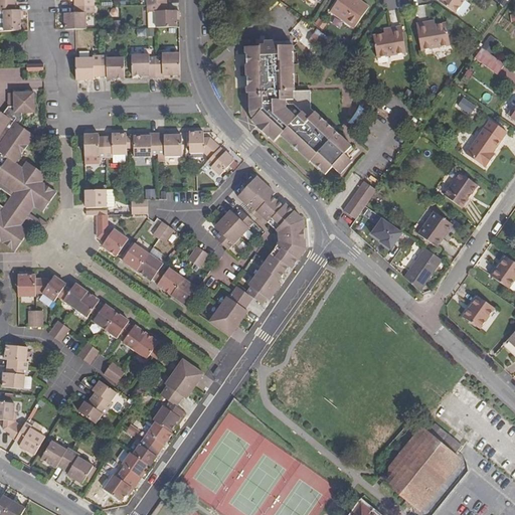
[(355,0),(340,0),(332,12),(356,29),(371,8),(360,0),(356,0),(356,1),(355,0)]
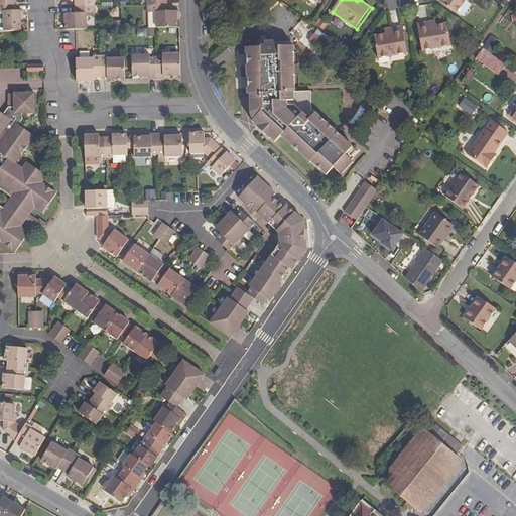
[(444,0),(442,3),(458,14),(467,0),(444,0)]
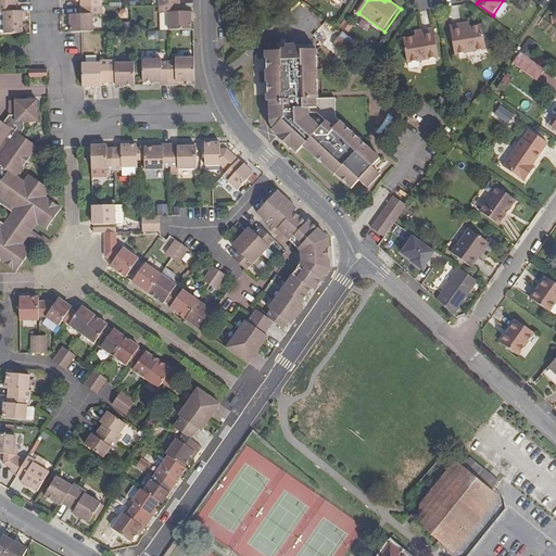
[(23,17),(26,17),(26,13),(17,13),(17,7),(0,7),(0,13),(4,14),(5,35),(23,35),(23,24),(23,17)]
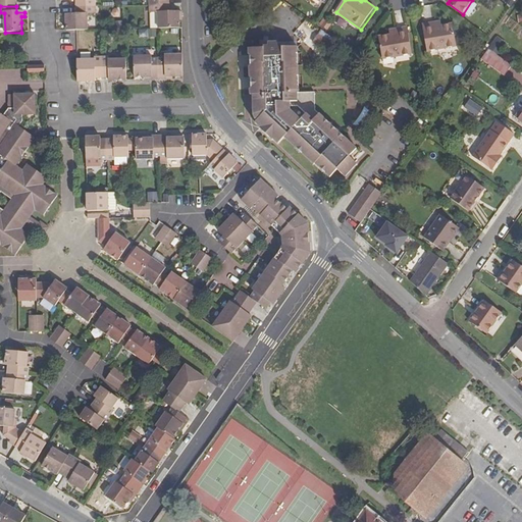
[(180,17),(183,17),(183,12),(169,12),(169,6),(151,6),(151,13),(159,13),(159,30),(180,29),(180,21),(180,17)]
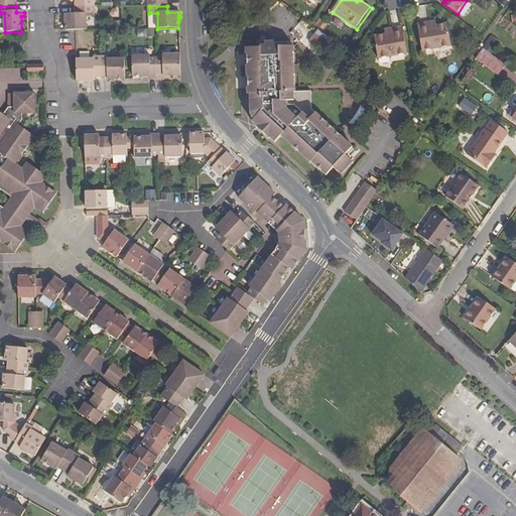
[(68,20),(68,24),(68,31),(77,31),(88,31),(88,14),(96,14),(96,7),(77,8),(77,14),(65,15),(65,20),(68,20)]
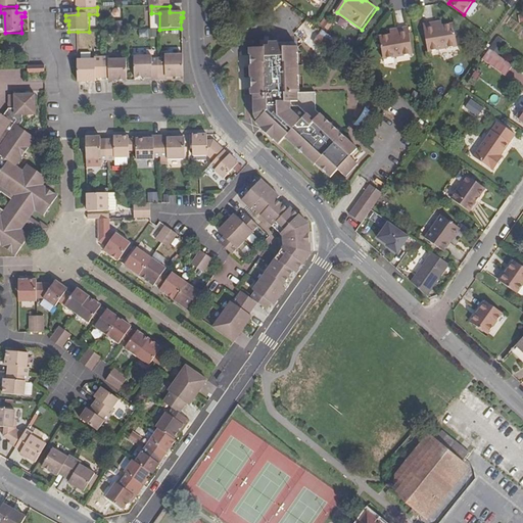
[(295,32),(302,22),(285,9),(278,18),(295,32)]
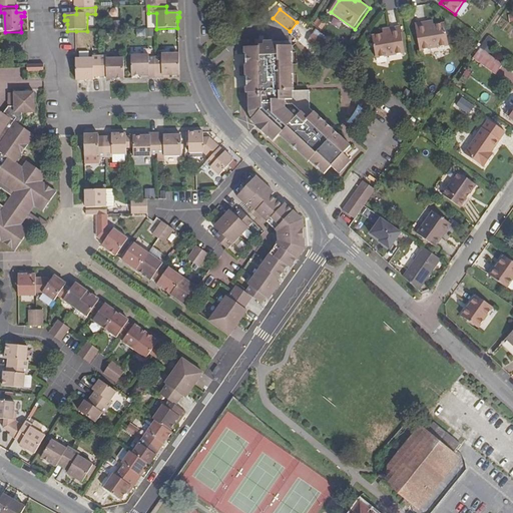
[(428,26),(427,22),(416,25),(421,50),(449,45),(445,23),(434,25),(428,26)]
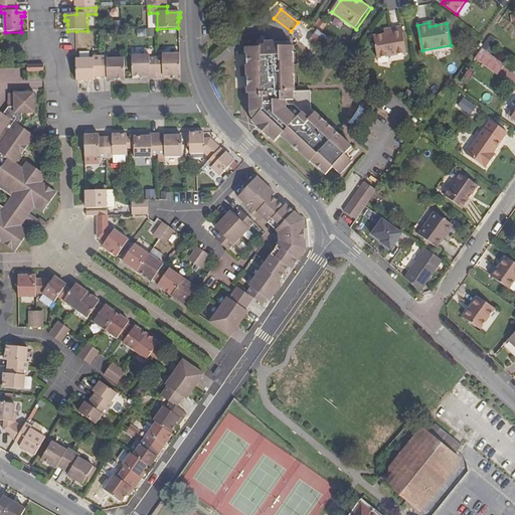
[(390,34),(384,35),(374,37),(378,58),(406,53),(402,27),(390,29),(390,34)]
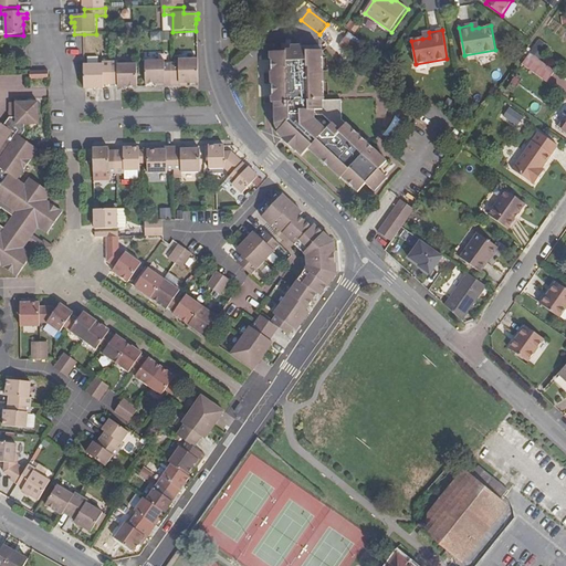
[(353,133),(353,127),(343,118),(343,100),(325,100),(324,95),(323,95),(322,82),(324,82),(324,70),(322,70),(322,58),(324,58),(323,50),(306,50),(306,49),(302,49),(302,45),(292,45),(292,49),(286,49),(286,51),(271,52),(271,59),(273,59),(273,71),(271,71),(271,83),(273,83),(273,95),(272,96),(272,102),(274,102),(274,122),(279,129),(284,135),(286,133),(296,142),(294,144),(303,153),(307,148),(341,177),(341,176),(357,191),(366,182),(374,191),(387,177),(386,175),(388,173),(386,171),(391,165),(374,147),(369,148),(368,148),(368,143),(366,140),(360,140),(360,135),(357,133),(353,133)]
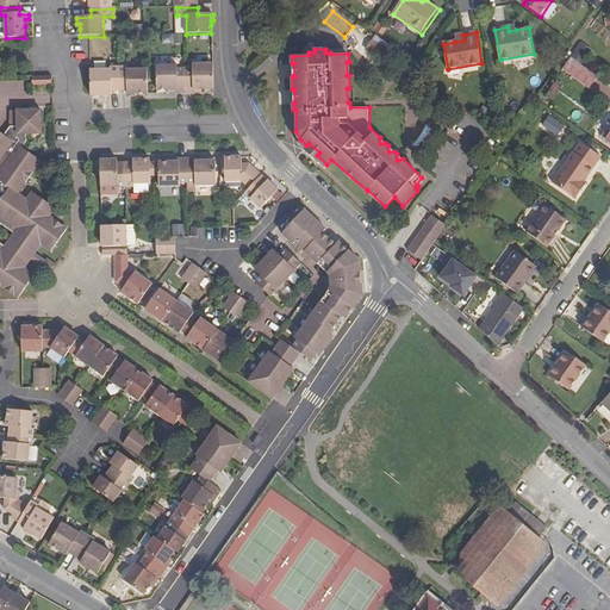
[(597,76),(573,60),(565,72),(587,89),(597,76)]
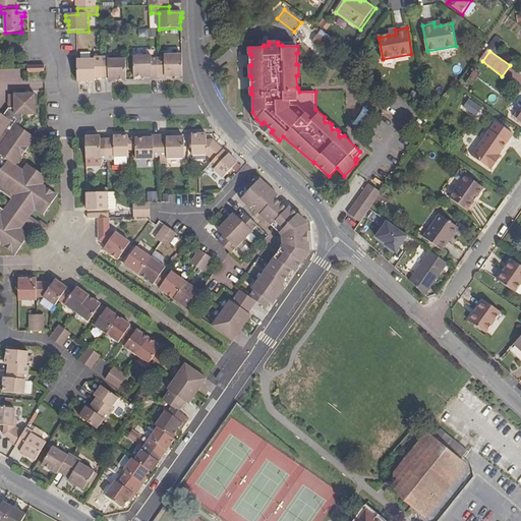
[(167,76),(173,76),(183,76),(183,56),(165,56),(165,59),(159,59),(159,79),(167,79),(167,76)]
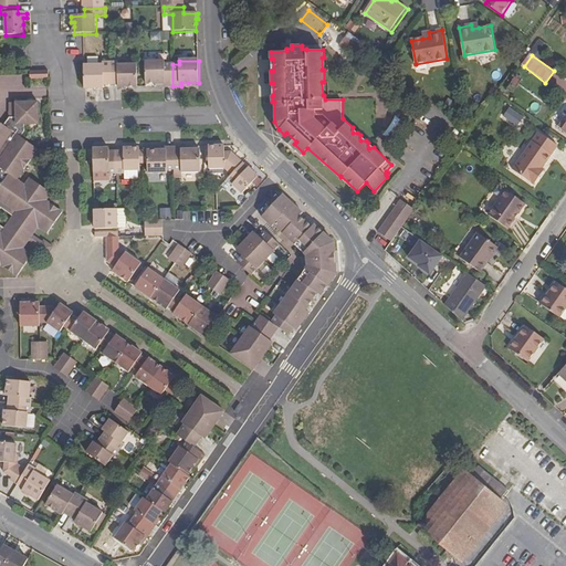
[(173,86),(173,64),(165,64),(165,62),(146,62),(146,84),(157,84),(165,84),(165,87),(173,86)]
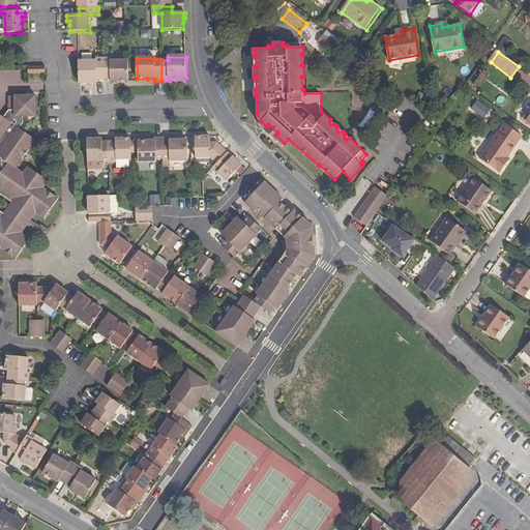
[(105,80),(104,59),(96,59),(96,62),(79,62),(80,83),(98,83),(98,80),(105,80)]
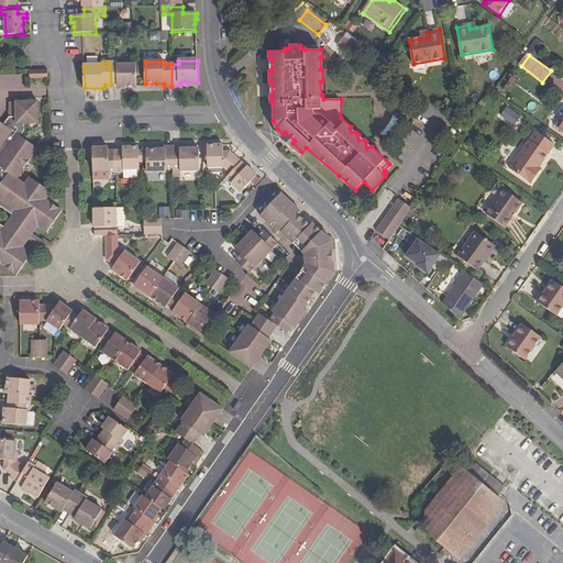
[(110,63),(111,85),(118,85),(118,88),(136,87),(136,65),(118,65),(118,63),(110,63)]
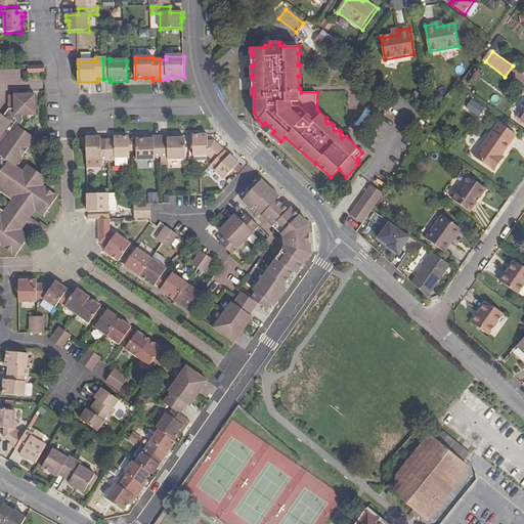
[(45,74),(45,66),(30,66),(30,75),(45,74)]
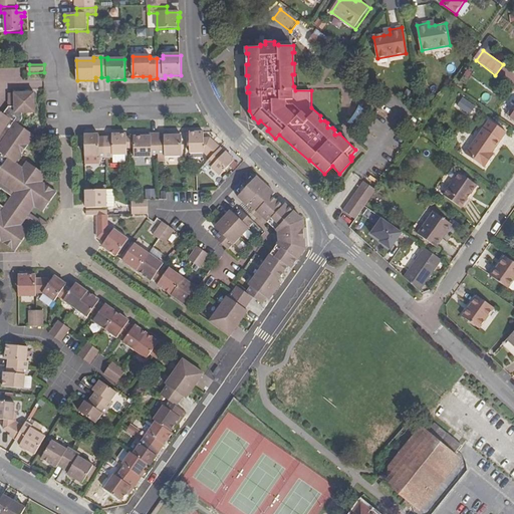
[(32,206),(35,208),(43,213),(57,193),(42,183),(46,176),(26,163),(22,168),(16,164),(34,137),(18,125),(22,120),(21,113),(32,111),(29,91),(10,94),(12,108),(5,109),(0,116),(0,243),(14,254),(29,233),(21,228),(19,226),(32,206)]
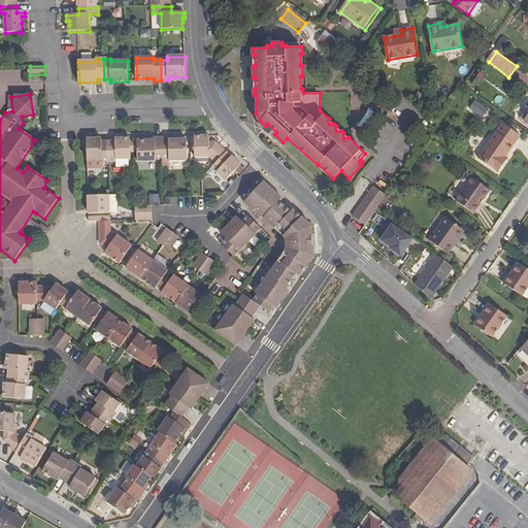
[(481,121),(489,111),(474,99),(466,107),(481,121)]
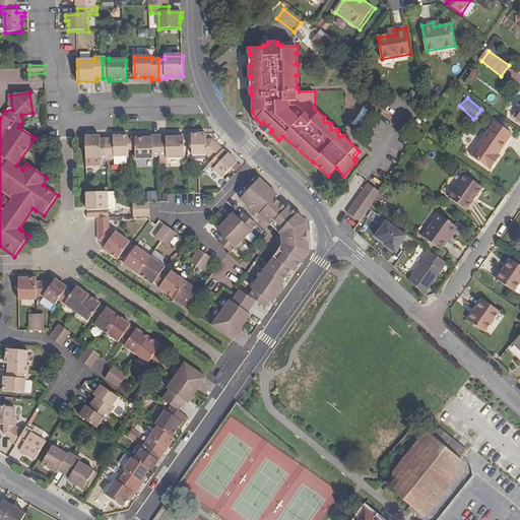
[(277,142),(278,140),(270,132),(272,130),(263,122),(261,124),(256,119),(254,121),(259,125),(258,126),(271,138),(272,137),(277,142)]
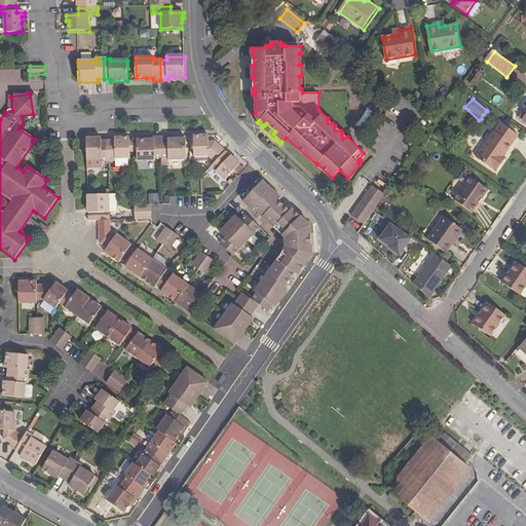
[(498,161),(502,156),(517,135),(500,123),(476,157),(495,172),(501,163),(498,161)]
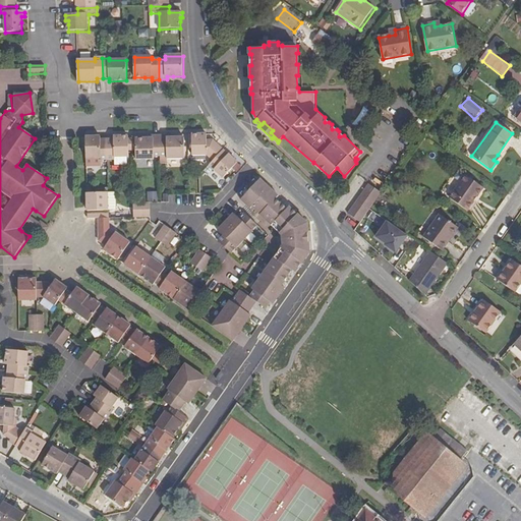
[(161,157),(160,135),(153,136),(153,138),(146,138),(132,139),(133,152),(136,152),(136,161),(155,160),(155,157),(161,157)]
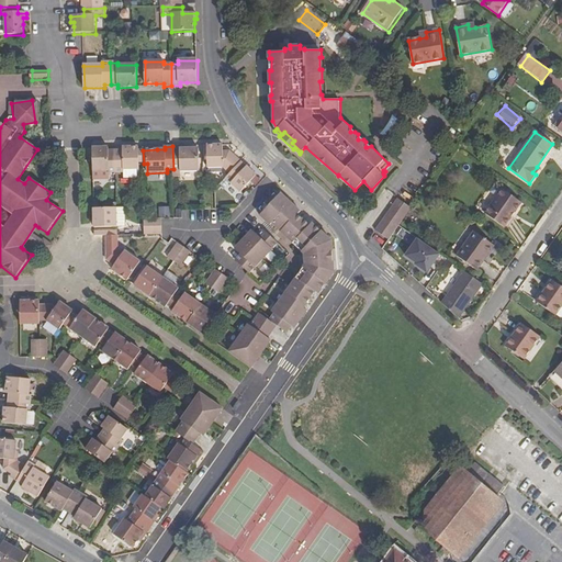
[(172,146),(173,169),(180,169),(180,171),(199,171),(199,149),(188,149),(180,149),(180,146),(172,146)]
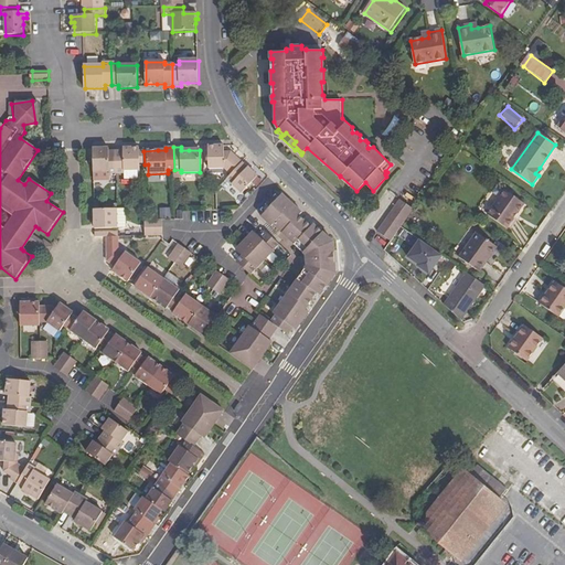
[(232,174),(243,163),(234,156),(224,156),(224,147),(209,147),(209,169),(225,169),(232,174)]
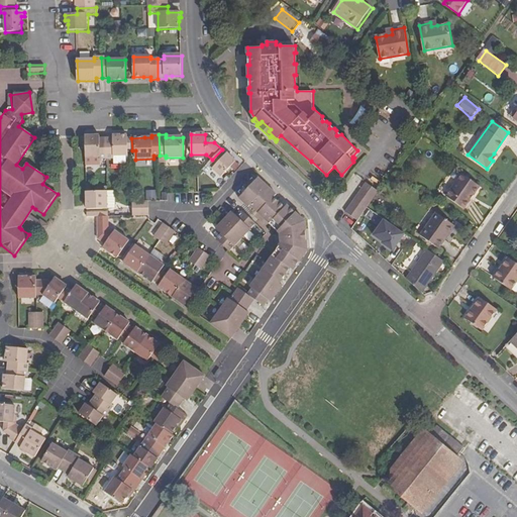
[(132,150),(131,138),(127,138),(127,135),(112,136),(112,138),(107,138),(107,160),(115,160),(115,157),(127,157),(127,150),(132,150)]
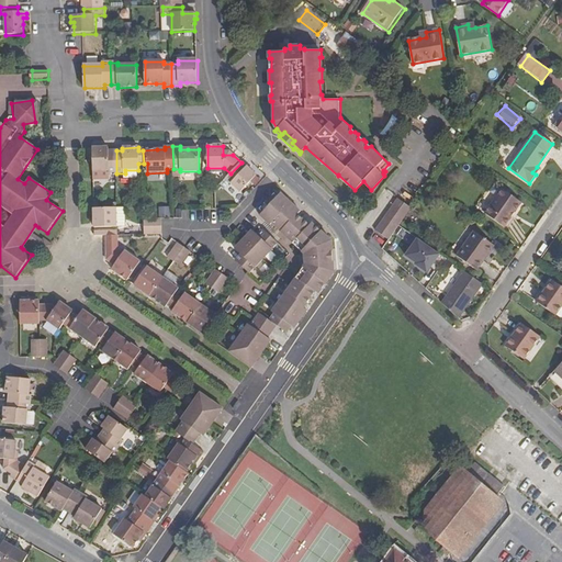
[(116,173),(116,150),(109,150),(109,148),(92,148),(93,171),(109,171),(109,173),(116,173)]
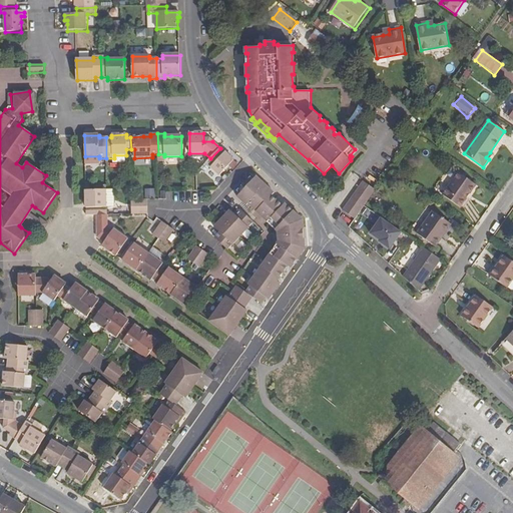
[(220,148),(210,158),(206,163),(220,175),(234,161),(220,148)]
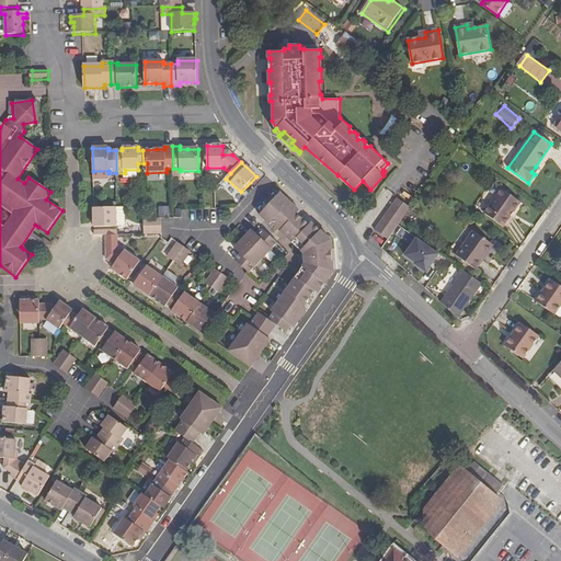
[(224,180),(219,184),(232,196),(236,193),(224,180)]
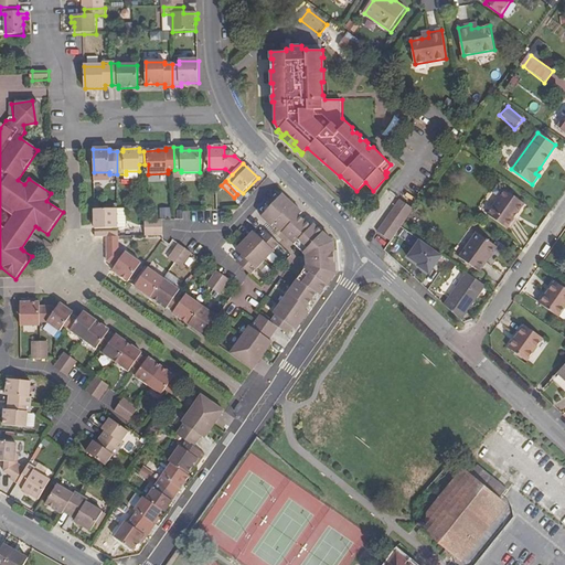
[(515,213),(518,214),(524,205),(505,191),(492,210),(511,223),(514,219),(512,217),(515,213)]
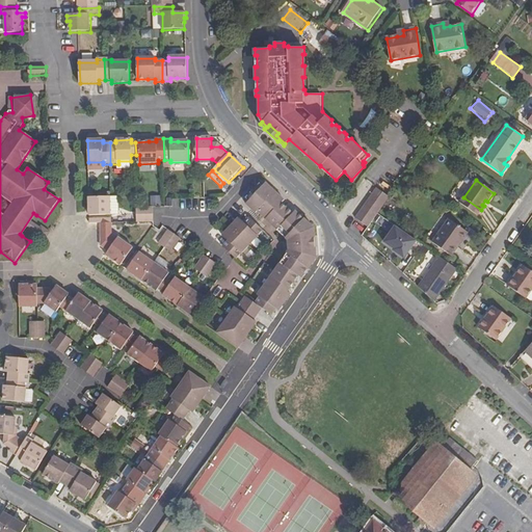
[(308,235),(314,234),(313,227),(294,210),(292,212),(281,202),(283,200),(264,182),(255,192),(251,189),(245,196),(248,200),(245,203),(256,213),(257,211),(263,217),(267,213),(281,227),(277,231),(289,240),(289,242),(295,241),(295,247),(289,248),(290,250),(281,263),(285,265),(275,278),(272,275),(259,294),(261,296),(255,304),(262,310),(270,316),(275,309),(277,306),(281,308),(291,292),(289,290),(299,276),(301,273),(303,275),(316,258),(317,255),(316,248),(310,249),(310,245),(312,245),(311,239),(309,239),(308,235)]
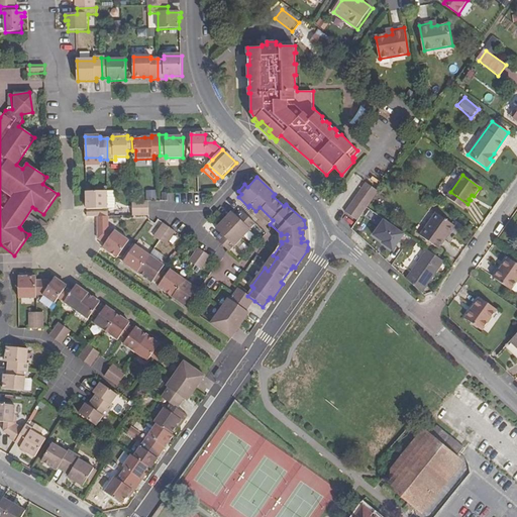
[(367,207),(379,190),(368,182),(346,211),(357,220),(367,207)]
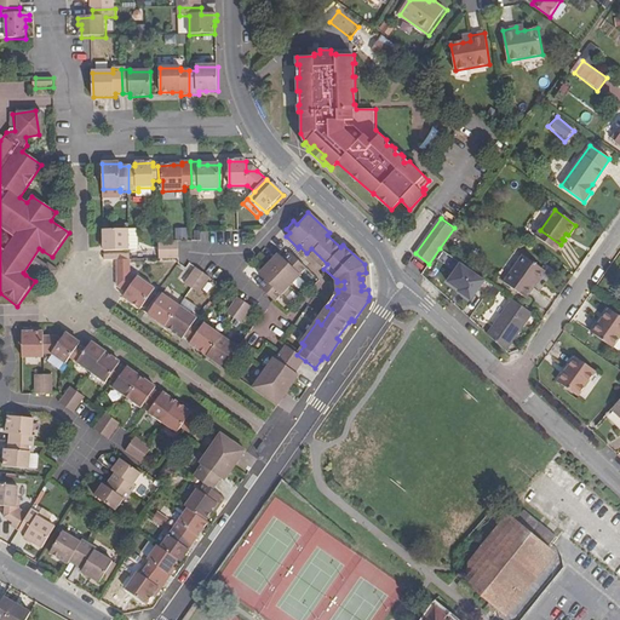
[(128,251),(128,230),(104,230),(104,251),(128,251)]
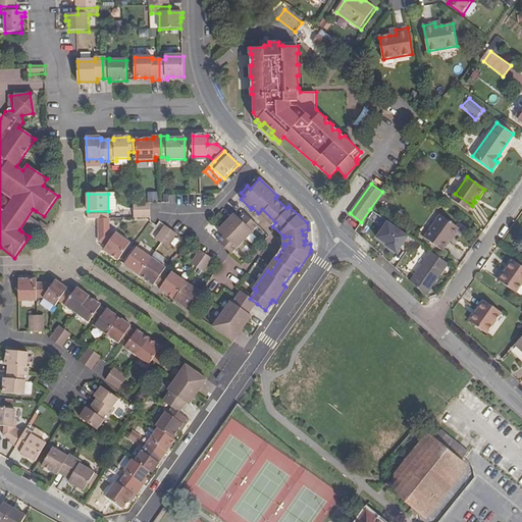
[(472,206),(455,194),(451,200),(468,212),(472,206)]
